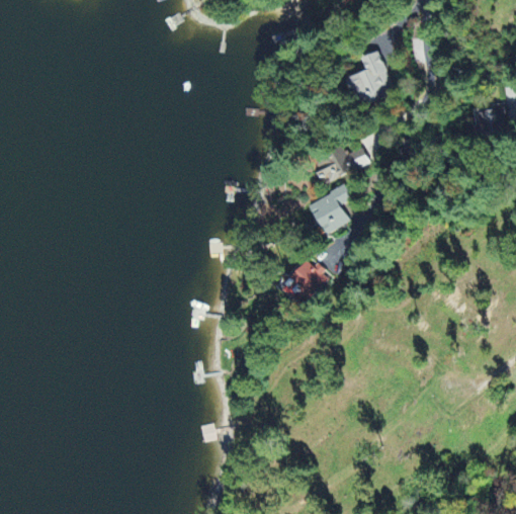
[(349,76),(360,106),(394,93),(377,51),(362,57),(367,70),(349,76)]
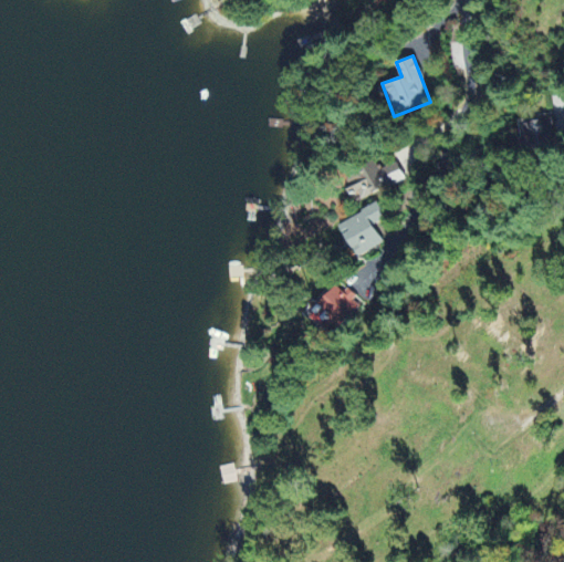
[(519,139),(550,137),(550,117),(518,118),(519,139)]
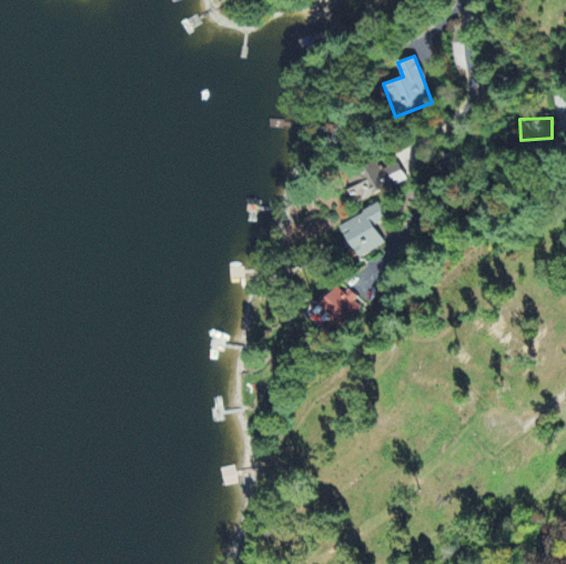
[(404,180),(397,161),(380,168),(377,162),(343,175),(353,200),(404,180)]
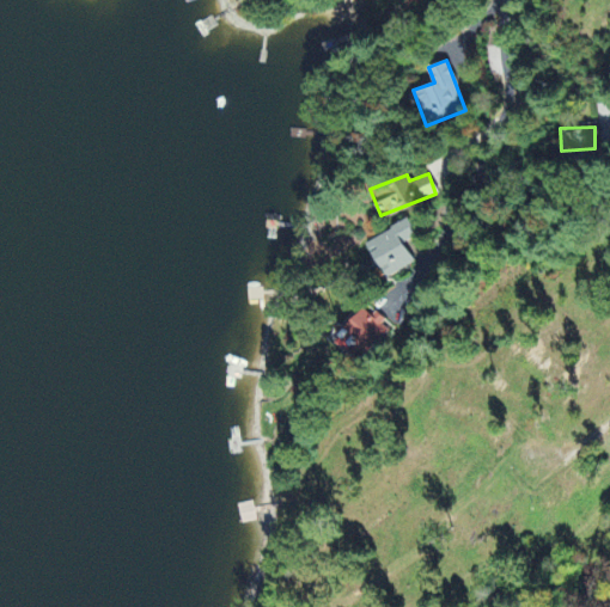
[(402,241),(415,233),(406,218),(365,241),(385,276),(413,261),(402,241)]
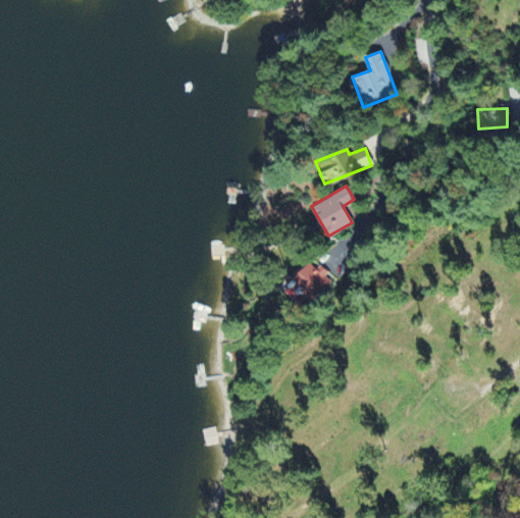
[(302,292),(296,298),(305,306),(330,278),(310,259),(291,280),(302,292)]
